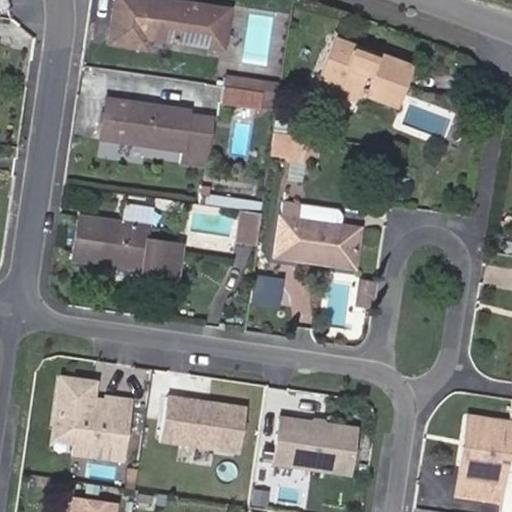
[(184,0),(114,0),(108,40),(147,46),(148,36),(224,47),(230,7),(184,0)]
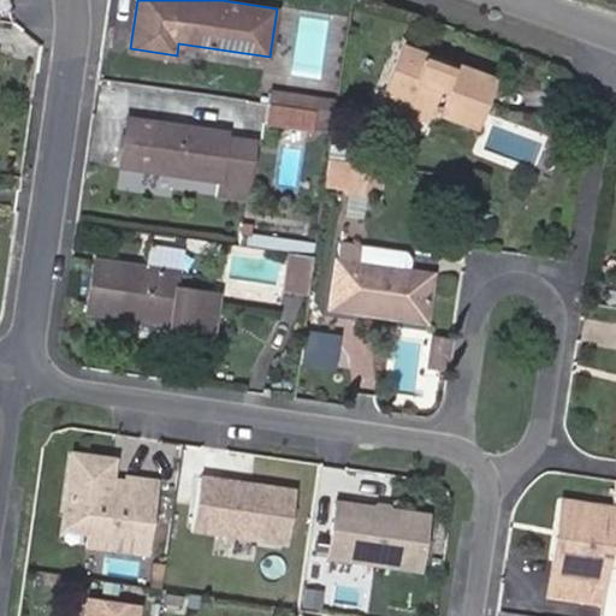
[(402,45),(381,100),(408,110),(410,101),(433,110),(480,126),(497,80),(402,45)]
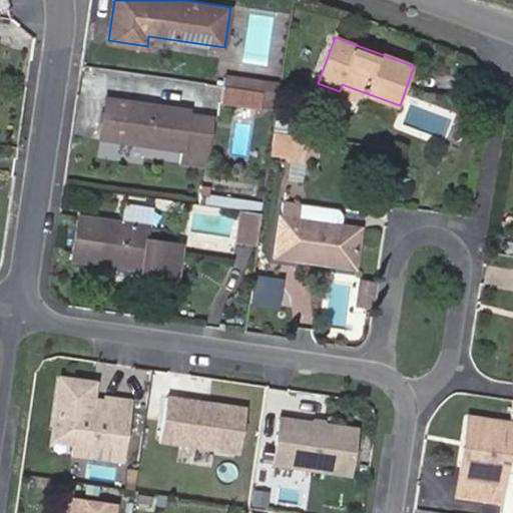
[(282,82),(264,79),(263,90),(280,93),(282,82)]
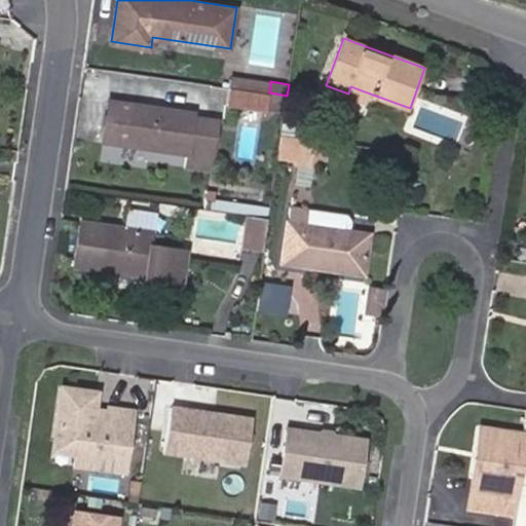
[(348,94),(368,101),(370,94),(350,86),(348,94)]
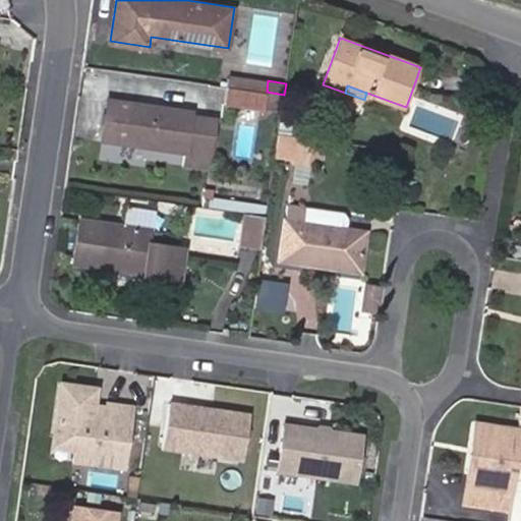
[(258,99),(283,103),(284,95),(267,92),(259,91),(258,99)]
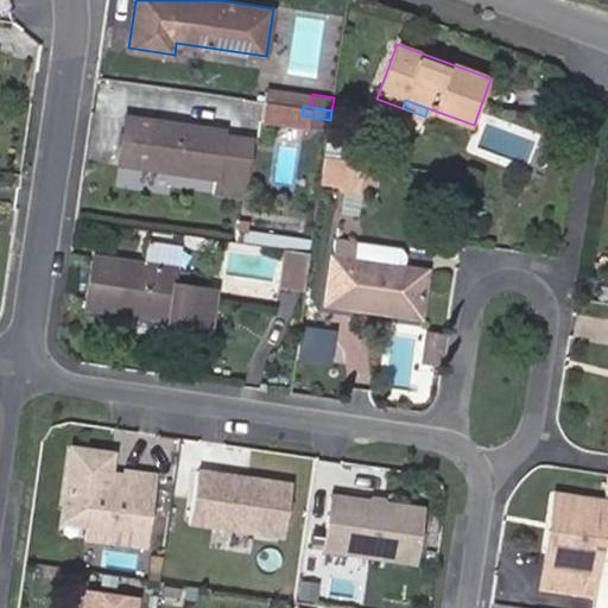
[(125,115),(119,163),(216,177),(214,190),(244,196),(252,140),(226,135),(227,128),(125,115)]
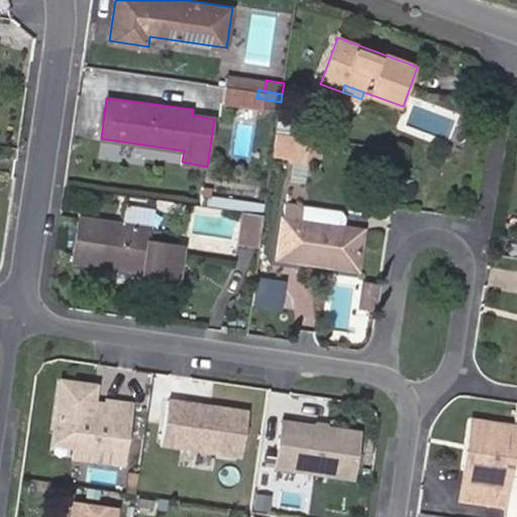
[(295,143),(292,161),(318,165),(322,138),(282,132),(281,141),(295,143)]
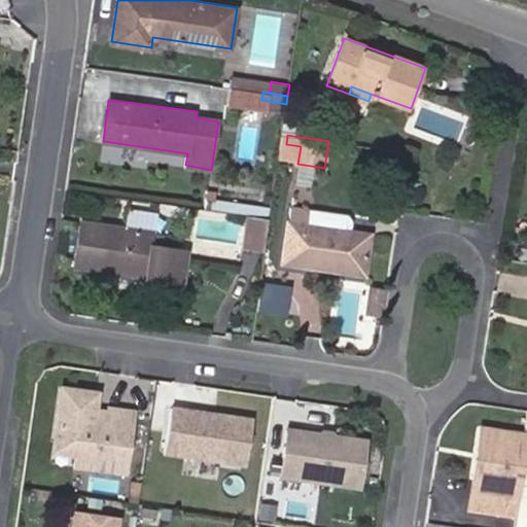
[(310,208),(294,206),(292,221),(288,221),(283,260),(365,273),(372,234),(308,223),(310,208)]
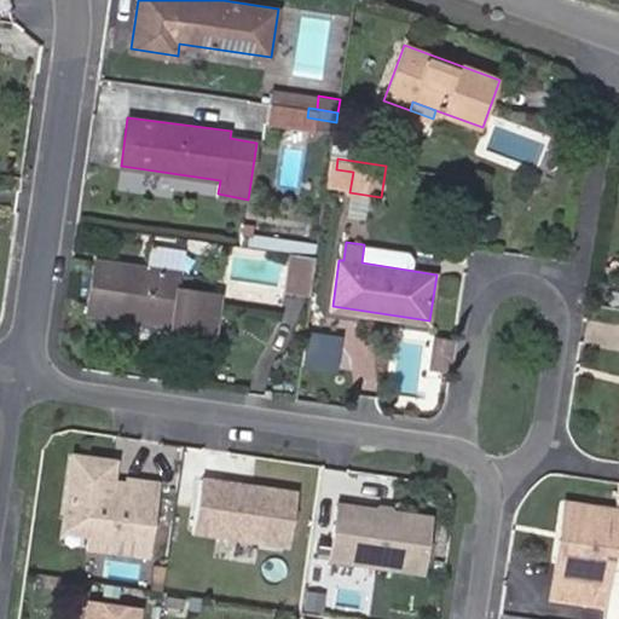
[(184,253),(150,248),(148,267),(180,272),(184,253)]
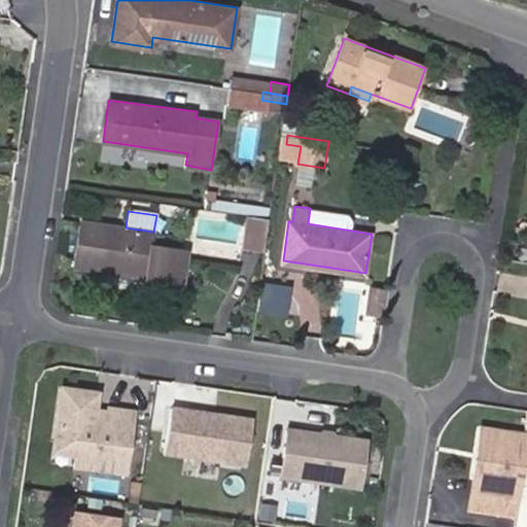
[(269,220),(246,216),(240,249),(264,253),(269,220)]
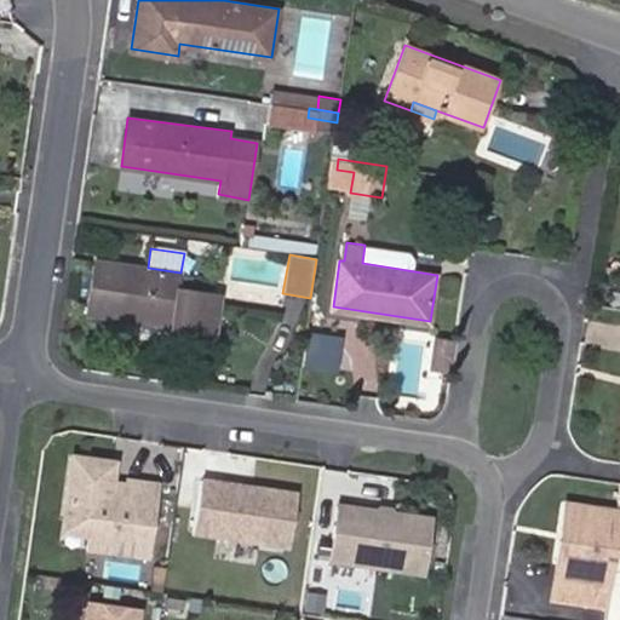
[(148,268),(96,260),(90,313),(172,325),(171,332),(213,338),(219,298),(178,291),(181,273),(148,268)]
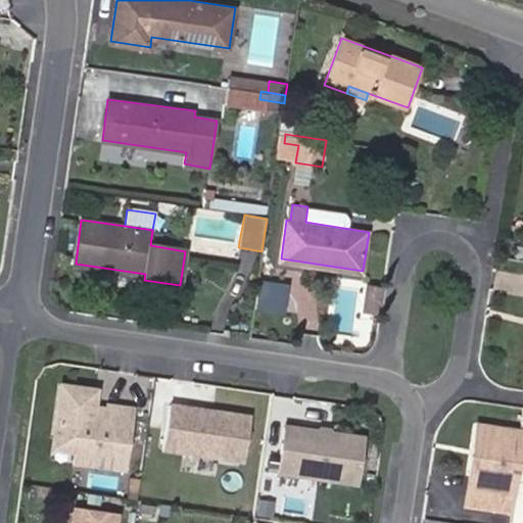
[(366,307),(381,311),(384,290),(369,287),(366,307)]
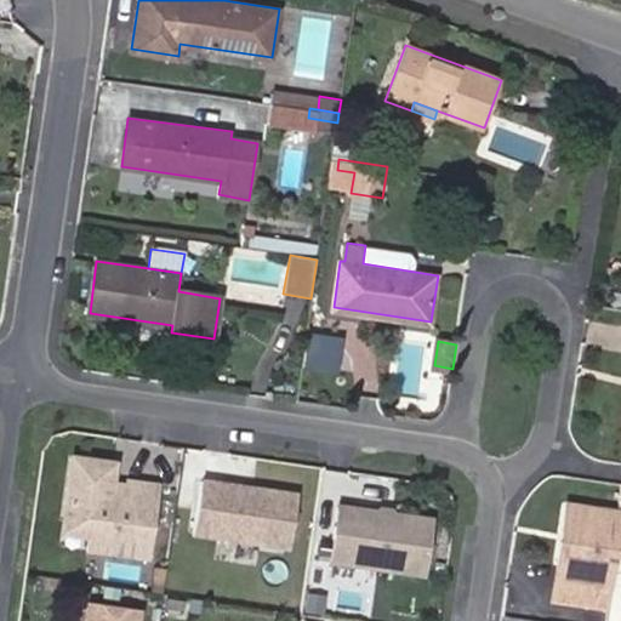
[(157,559),(164,482),(121,478),(123,459),(68,454),(60,551),(157,559)]
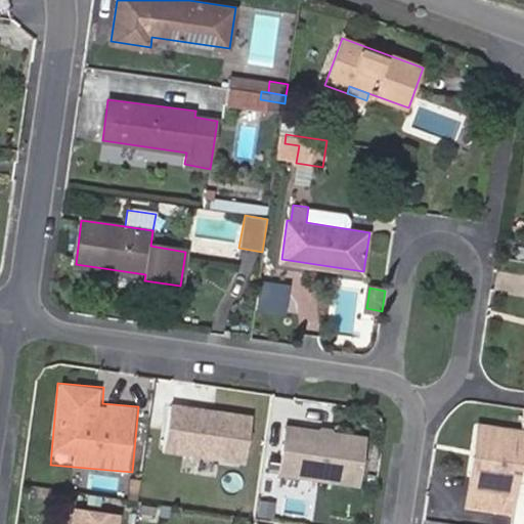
[(166,456),(250,464),(255,412),(170,405),(166,456)]
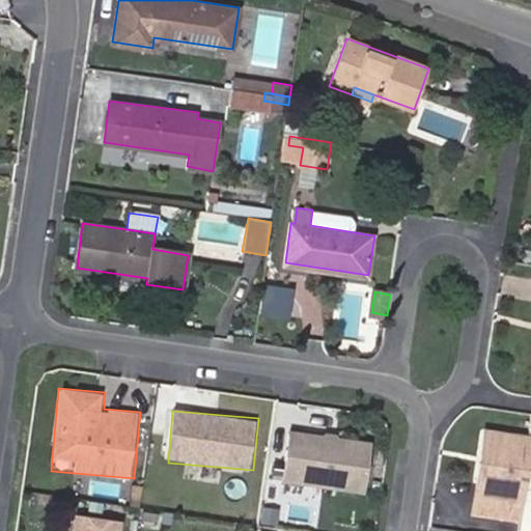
[(370,493),(374,438),(287,431),(284,486),(314,488),(314,490),(370,493)]
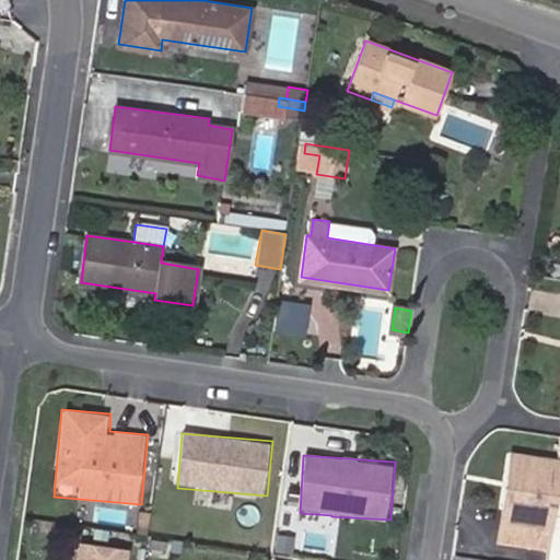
[(516,456),(509,455),(504,486),(512,487),(516,456)]
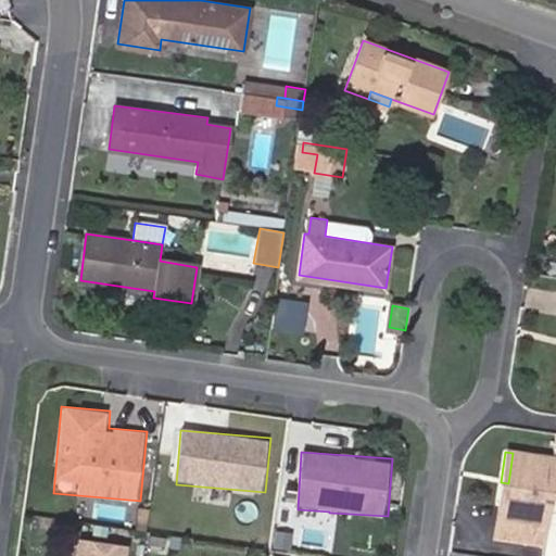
[(554,458),(513,453),(508,483),(501,482),(494,534),(542,541),(554,458)]
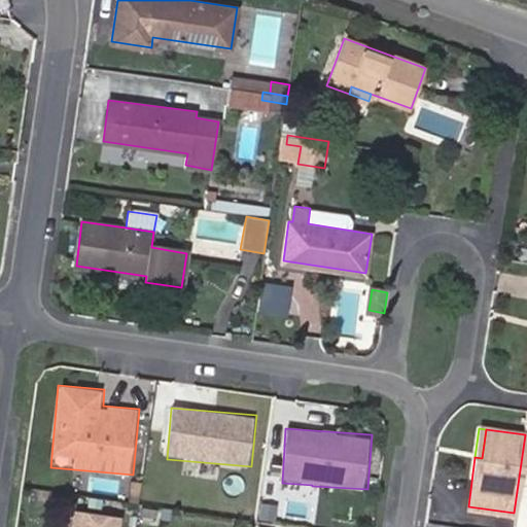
[(284,493),(318,493),(318,482),(284,482),(284,493)]
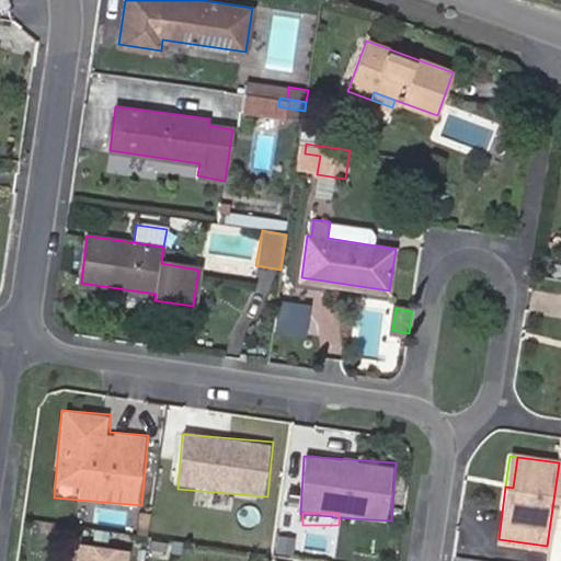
[(76,544),(73,560),(128,560),(129,548),(76,544)]
